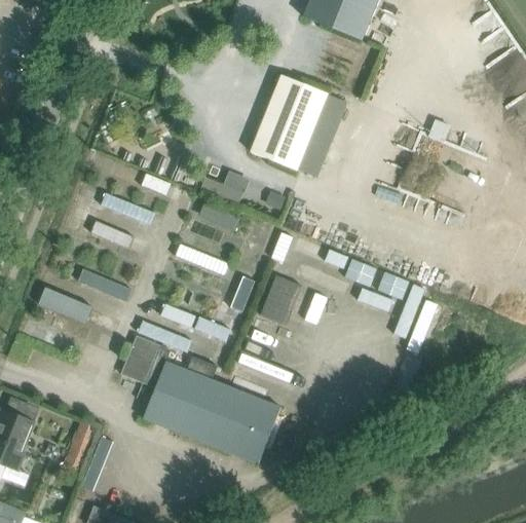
[(310,0),(304,16),(362,39),(377,0),(310,0)]
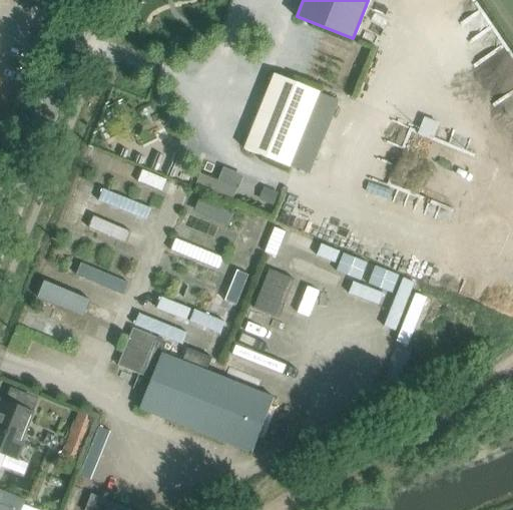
[(320,90),(275,72),(244,146),(290,165),(320,90)]
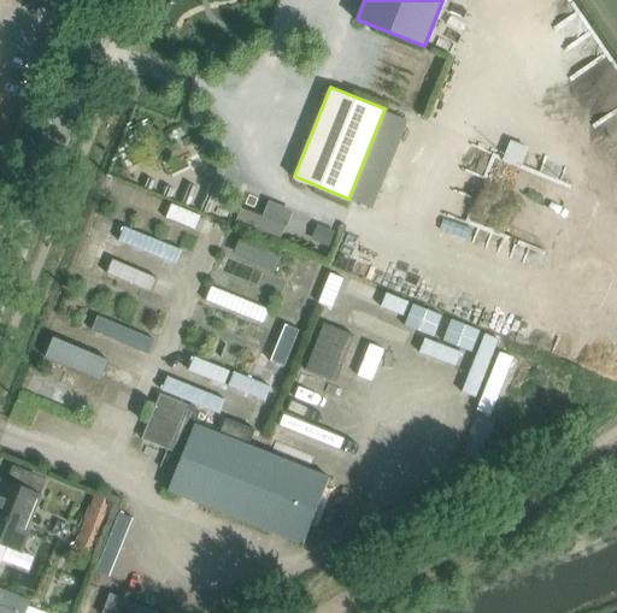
[(235,218),(280,236),(286,224),(241,206),(235,218)]
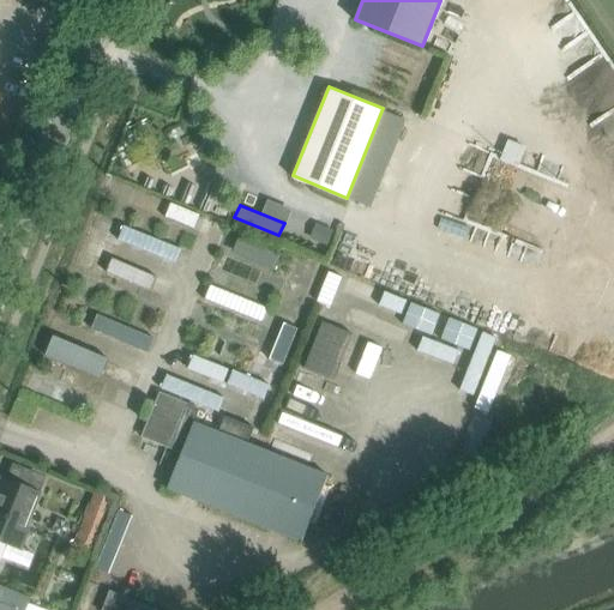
[(313,237),(327,242),(333,228),(319,222),(313,237)]
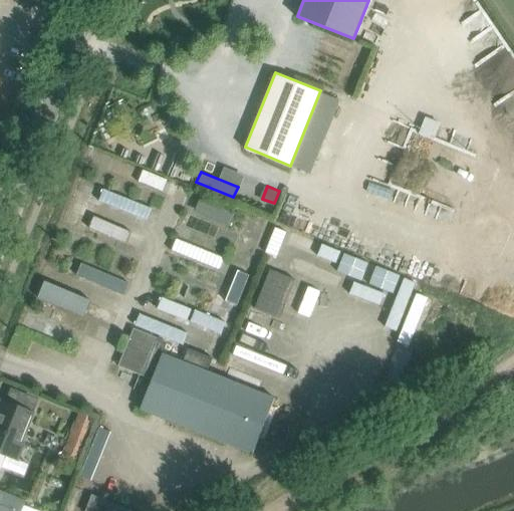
[(205,256),(212,244),(191,232),(184,244),(205,256)]
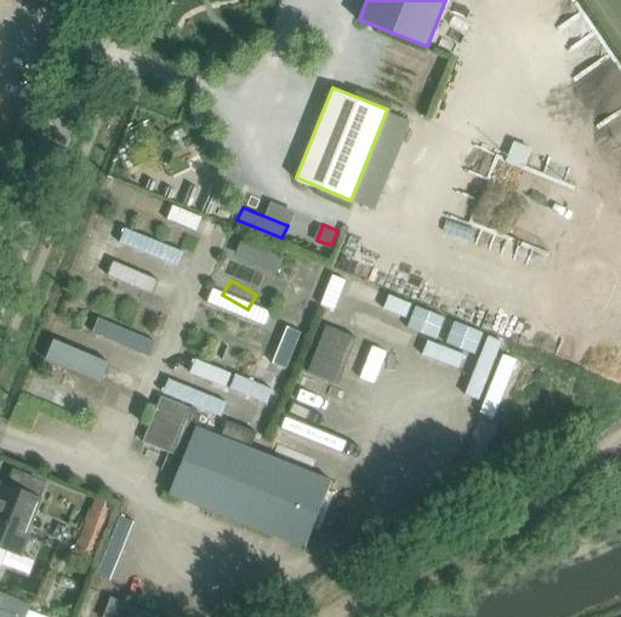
[(93,341),(73,384),(100,398),(108,380),(132,390),(144,365),(93,341)]
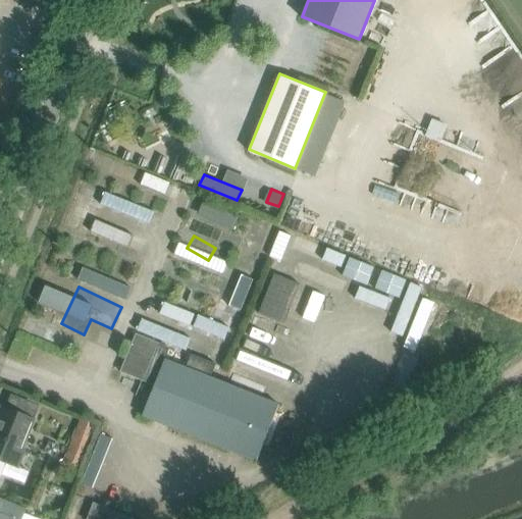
[(119,370),(143,379),(154,383),(142,414),(255,460),(277,403),(165,357),(169,346),(136,331),(119,370)]
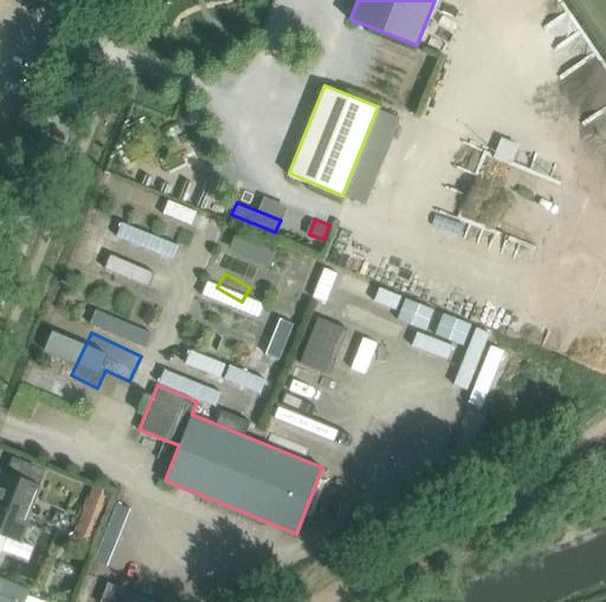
[(0,550),(1,550),(2,548),(6,533),(18,538),(39,485),(1,470),(0,472),(0,550)]
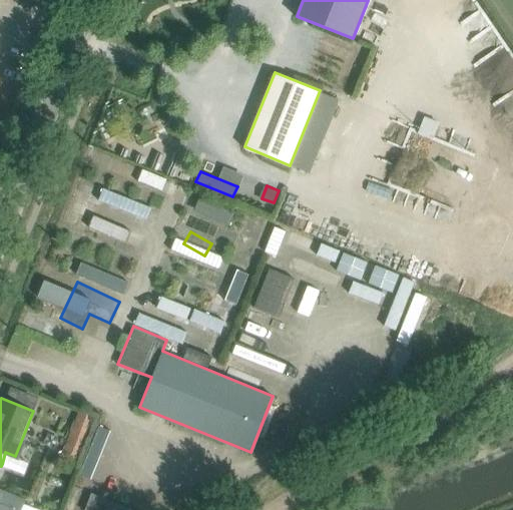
[(93,417),(80,413),(69,443),(81,448),(93,417)]
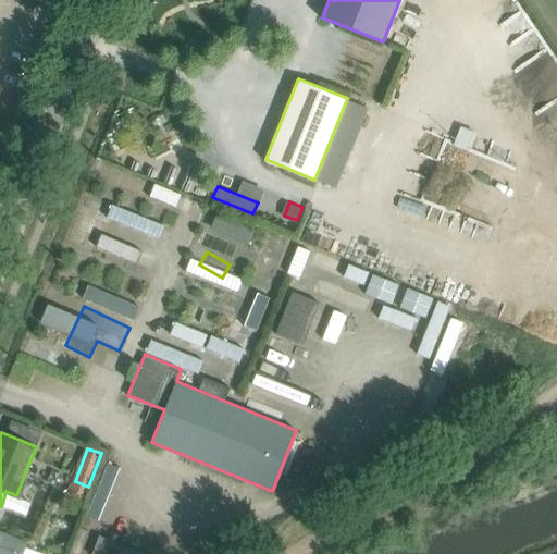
[(0,553),(20,553),(25,540),(0,530),(0,553)]
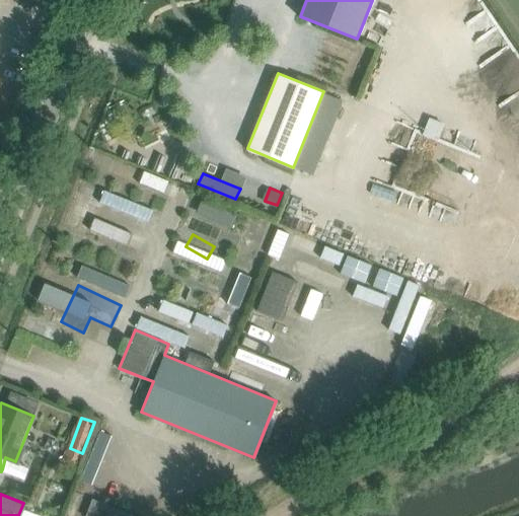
[(93,497),(85,515),(110,515),(116,506),(93,497)]
